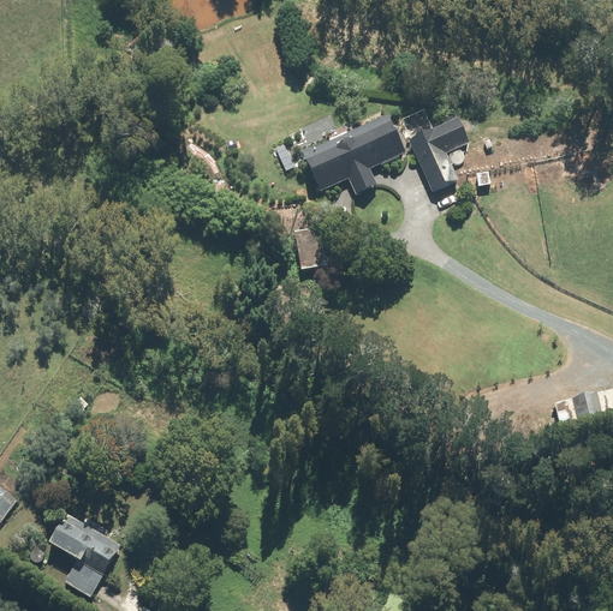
[(315,179),(334,184),(347,178),(355,195),(378,185),(370,168),(406,151),(387,112),(302,151),(315,179)]
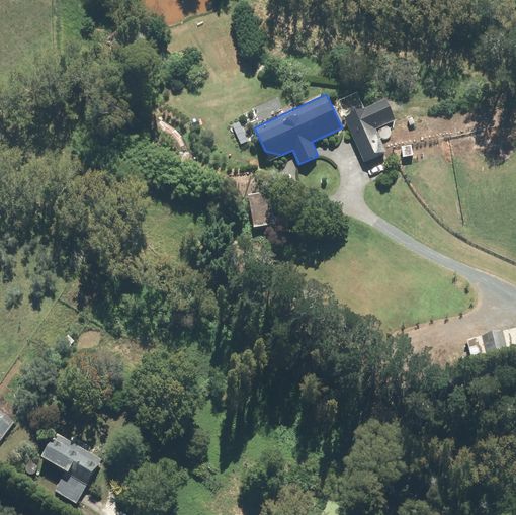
[(365,130),(394,117),(385,99),(344,117),(362,160),(375,154),(365,130)]
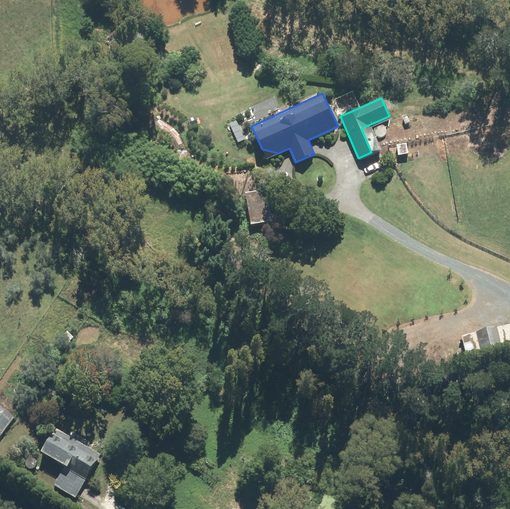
[(509,322),(460,335),(467,363),(509,352),(509,322)]
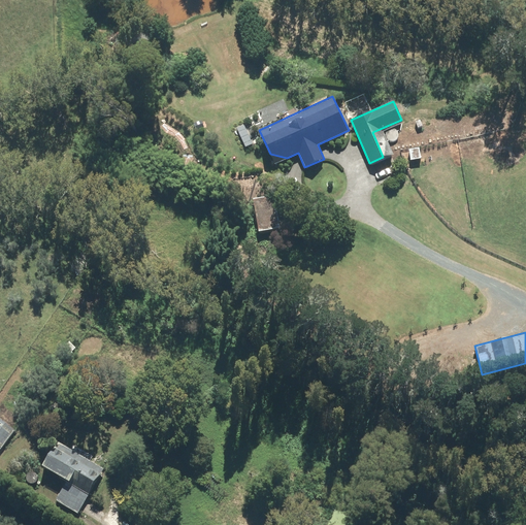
[(0,446),(13,429),(0,419),(0,446)]
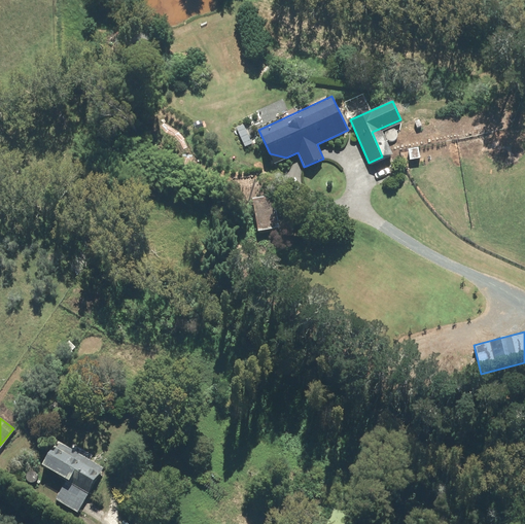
[(58,446),(55,445),(42,465),(65,480),(55,498),(76,512),(102,467),(60,443),(58,446)]
